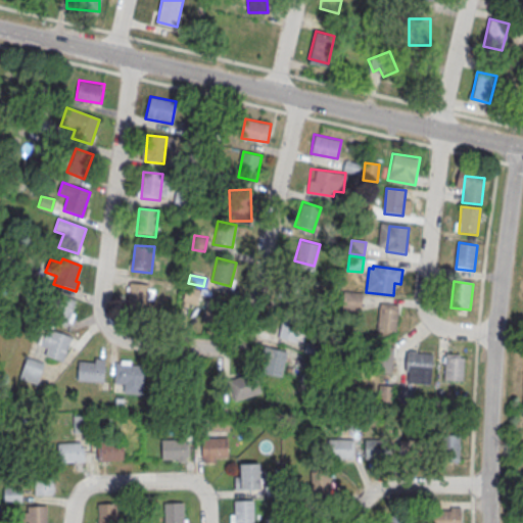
[(129,284),(148,286),(145,312),(126,310),(129,284)]
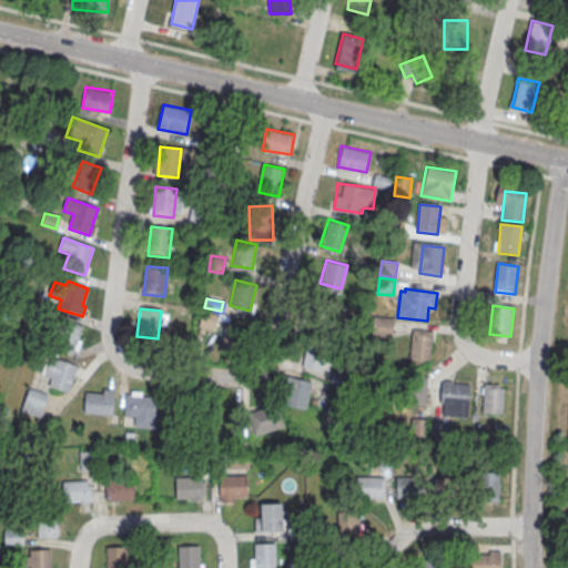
[(216,312),(200,312),(200,327),(215,327),(216,312)]
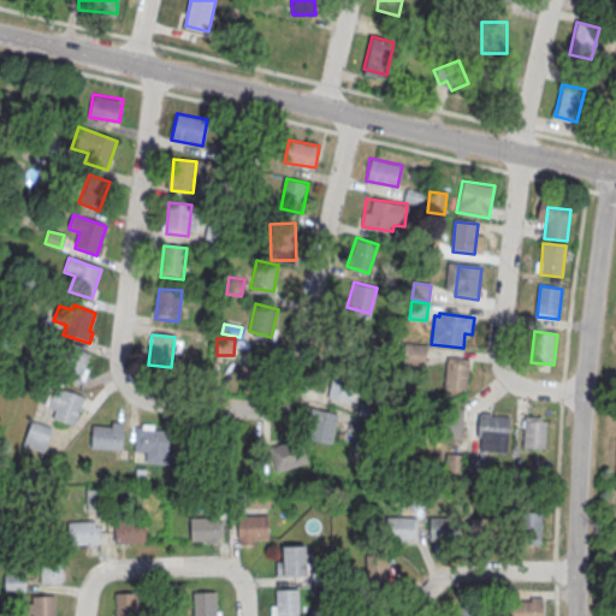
[(427,347),(425,368),(403,366),(406,344),(427,347)]
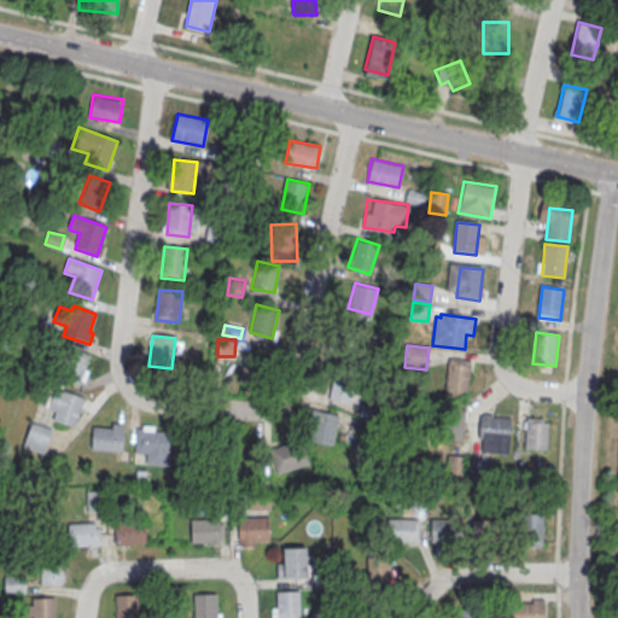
[(69,348),(89,356),(79,388),(58,379),(69,348)]
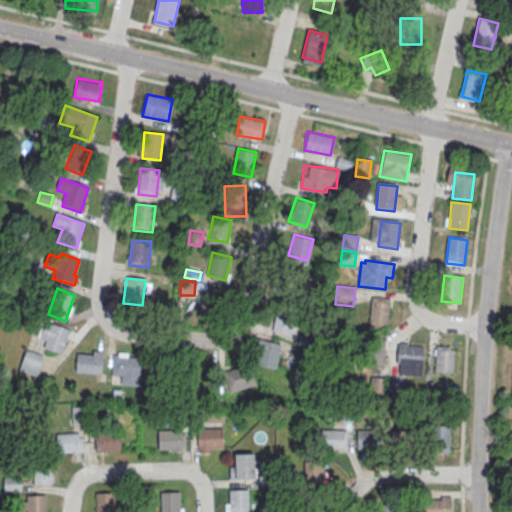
[(220,289),(201,289),(201,317),(220,317),(220,289)]
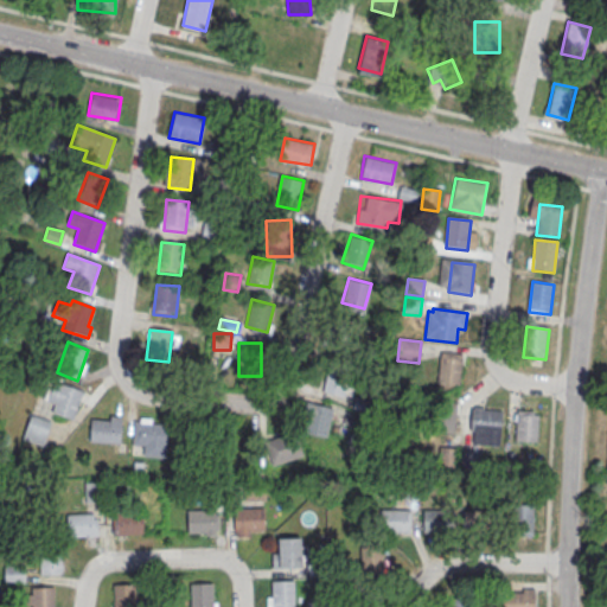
[(442,352),(465,356),(461,385),(439,383),(442,352)]
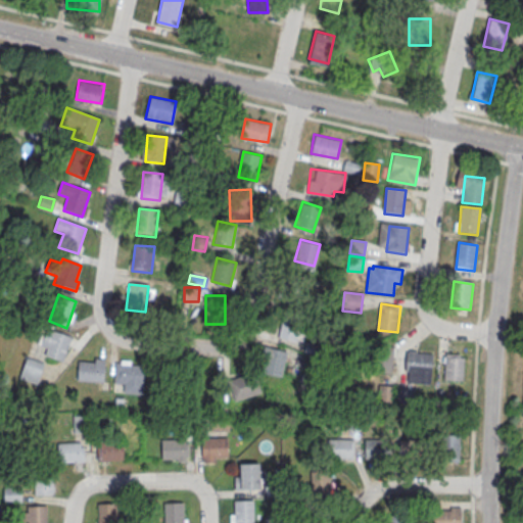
[(298,317),(280,318),(281,339),(299,338),(298,317)]
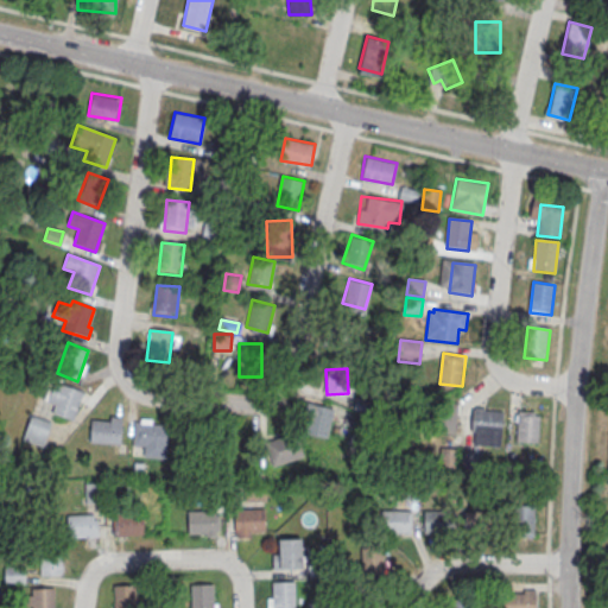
[(50,381),(83,393),(74,422),(52,415),(55,406),(43,401),(50,381)]
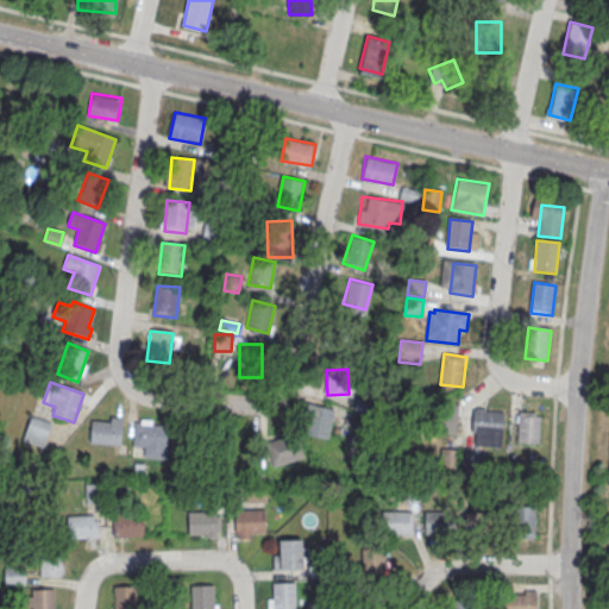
[(303,434),(327,439),(333,409),(309,405),(303,434)]
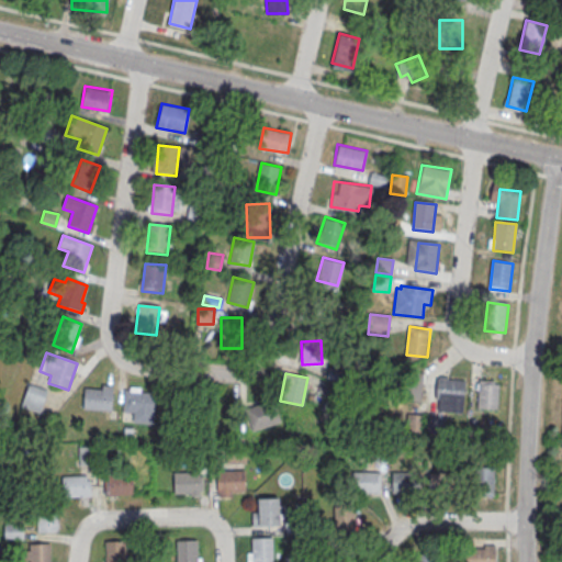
[(419,375),(411,375),(411,391),(420,390),(419,375)]
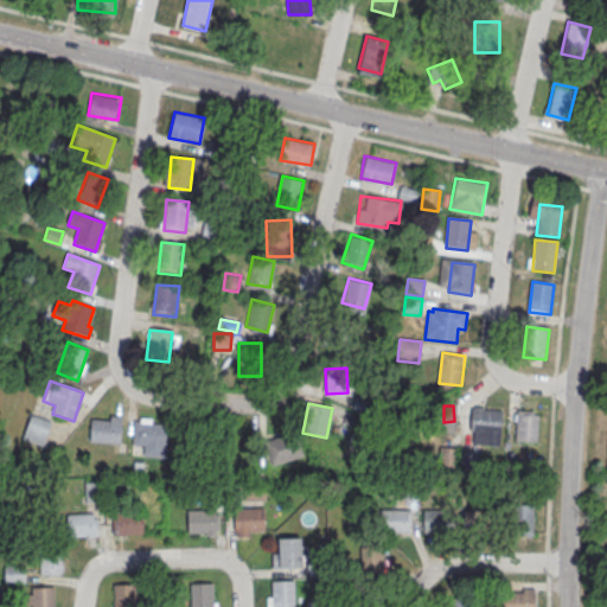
[(471,446),(500,446),(500,408),(471,408),(471,446)]
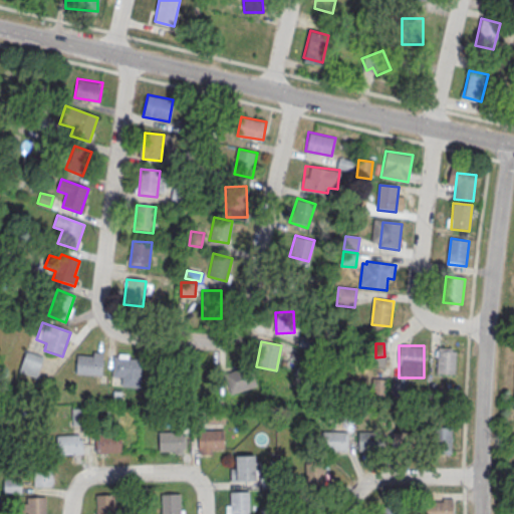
[(437,373),(456,373),(456,346),(437,346),(437,373)]
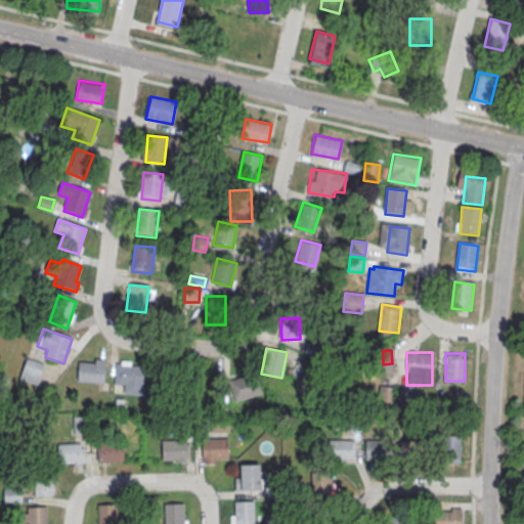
[(36,385),(44,363),(27,357),(18,378),(36,385)]
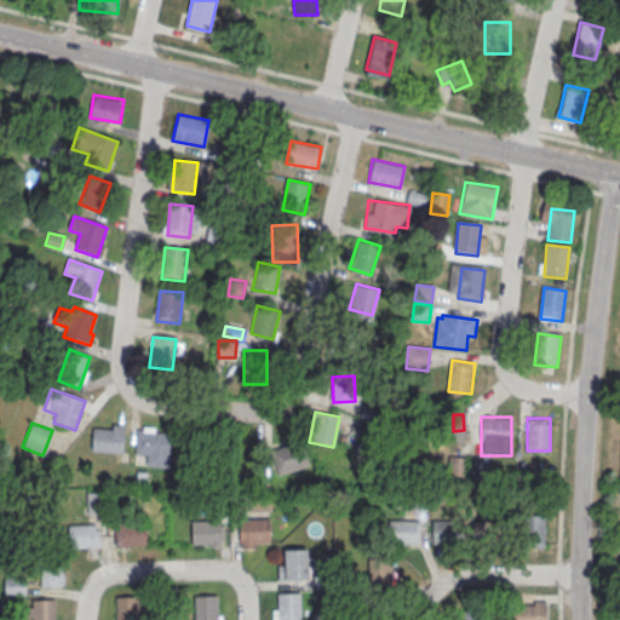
[(92,452),(124,452),(124,423),(92,423),(92,452)]
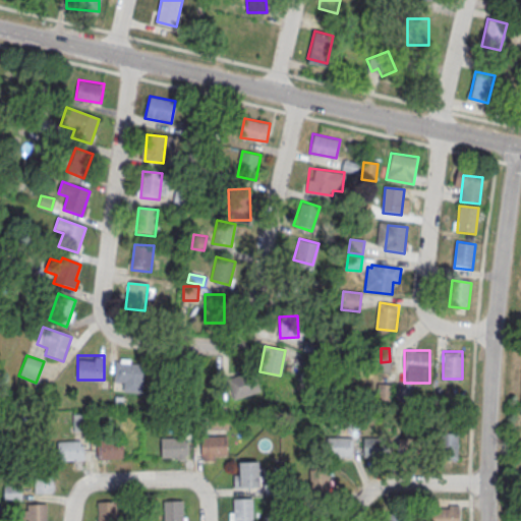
[(114,381),(124,381),(124,391),(141,391),(141,358),(114,358),(114,381)]
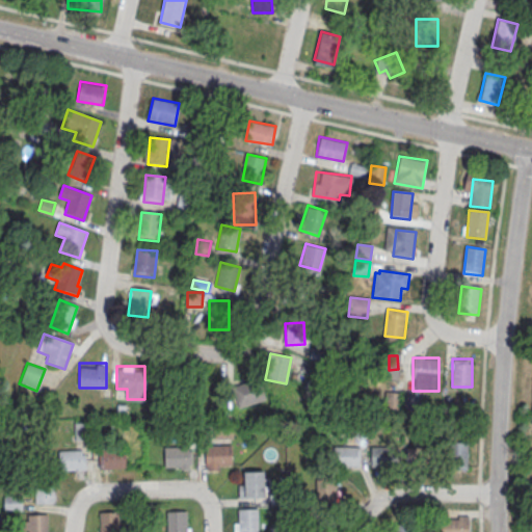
[(235,383),(235,404),(256,404),(256,383),(235,383)]
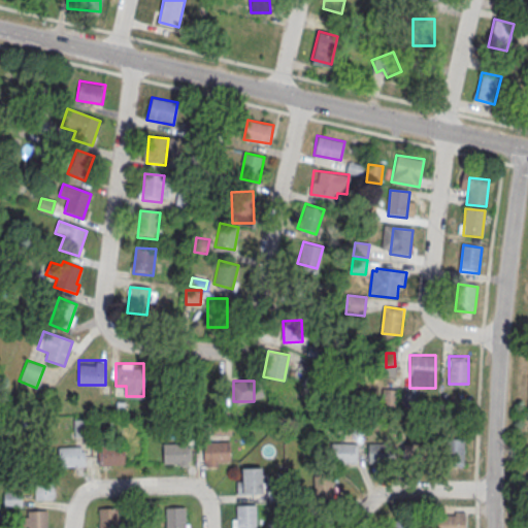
[(87,419),(74,419),(74,435),(87,435),(87,419)]
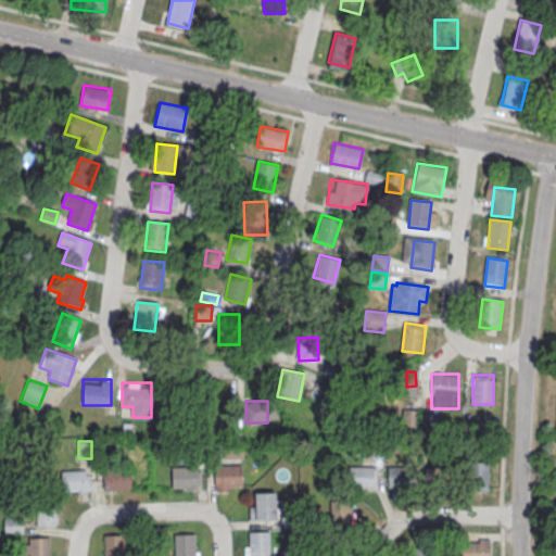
[(489,462),(471,462),(471,490),(489,490),(489,462)]
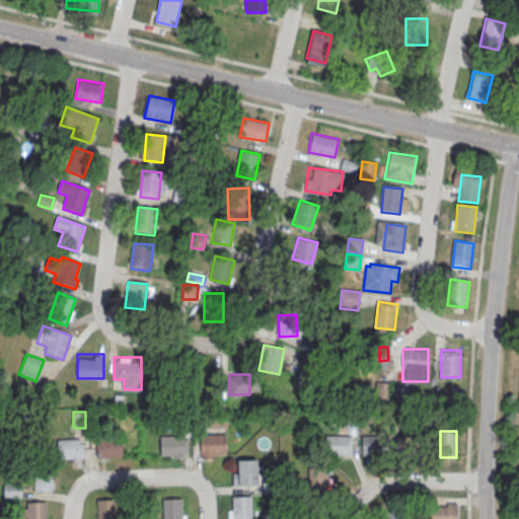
[(201,436),(226,435),(226,454),(214,454),(214,459),(201,460),(201,436)]
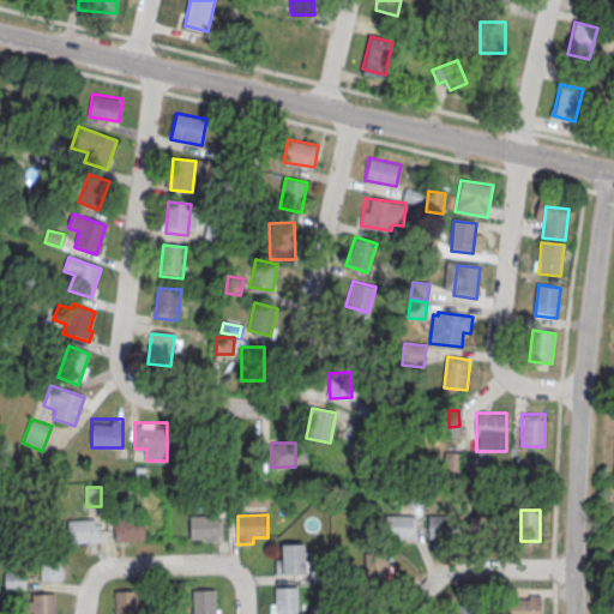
[(387,515),(386,537),(415,537),(415,515),(387,515)]
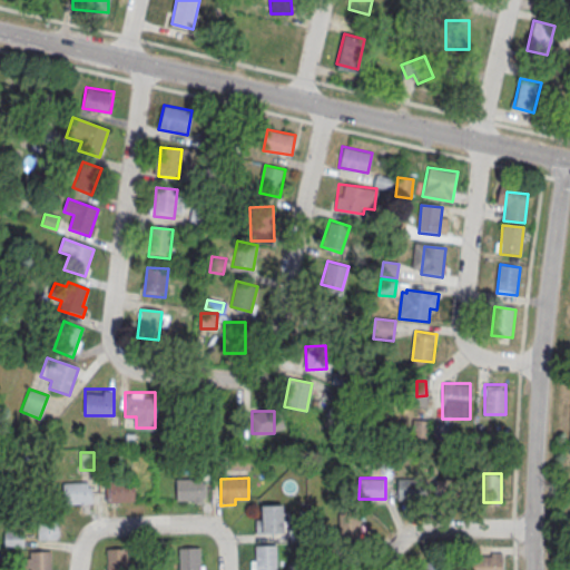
[(396,479),(396,498),(416,498),(416,479),(396,479)]
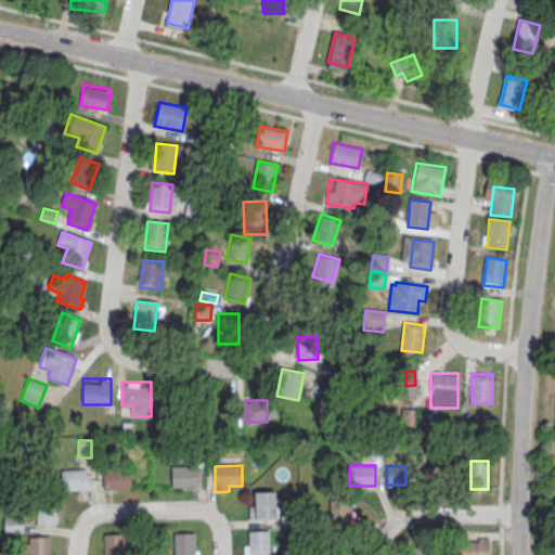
[(171,468),(196,467),(197,487),(172,488),(171,468)]
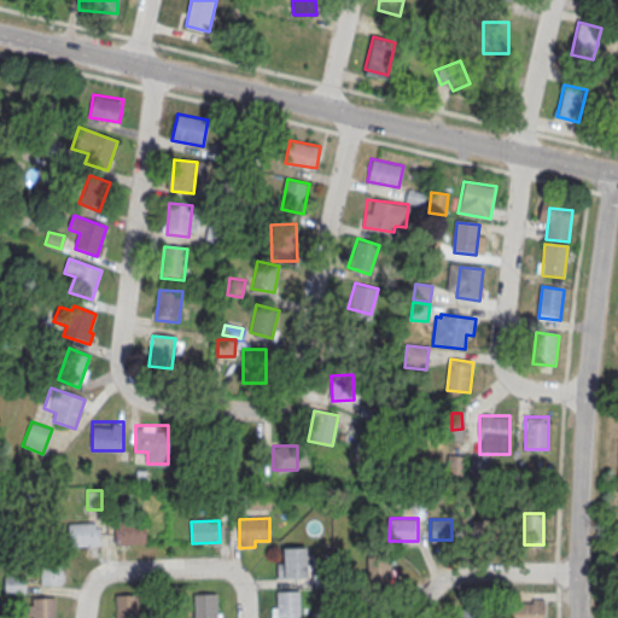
[(118,524),(146,523),(147,544),(120,546),(118,524)]
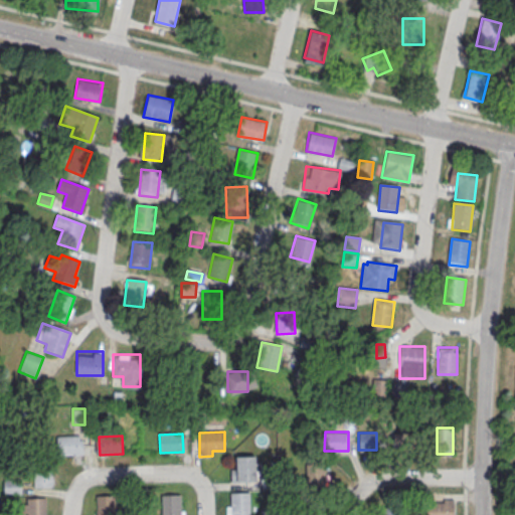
[(57,438),(79,437),(80,456),(57,457),(57,438)]
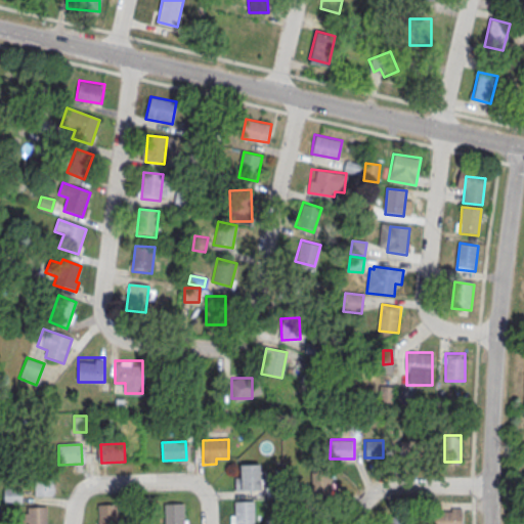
[(241,467),(260,466),(260,492),(242,493),(241,467)]
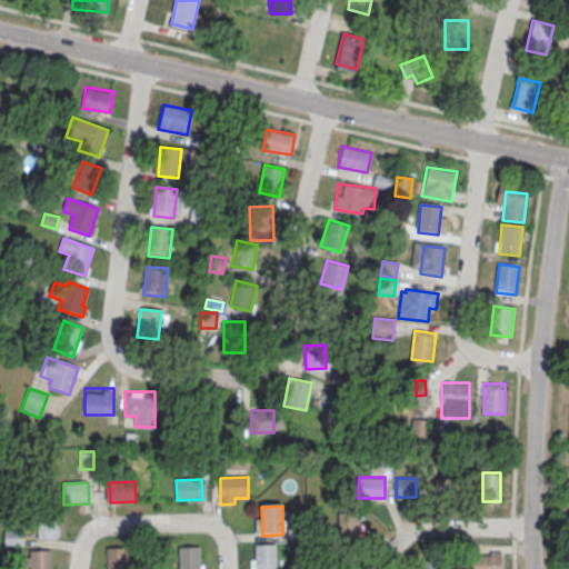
[(38,511),(59,511),(59,540),(39,540),(38,511)]
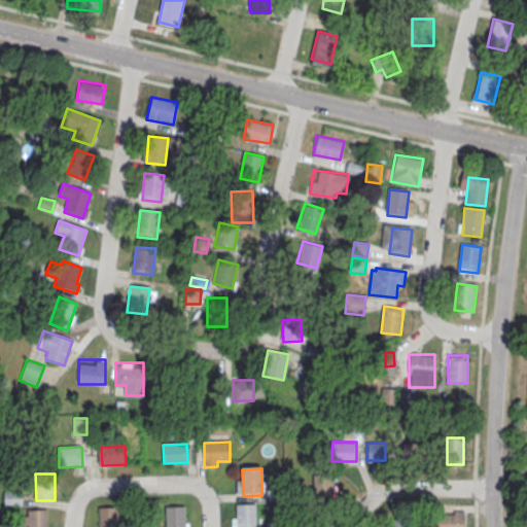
[(22,505),(22,490),(3,490),(3,505),(22,505)]
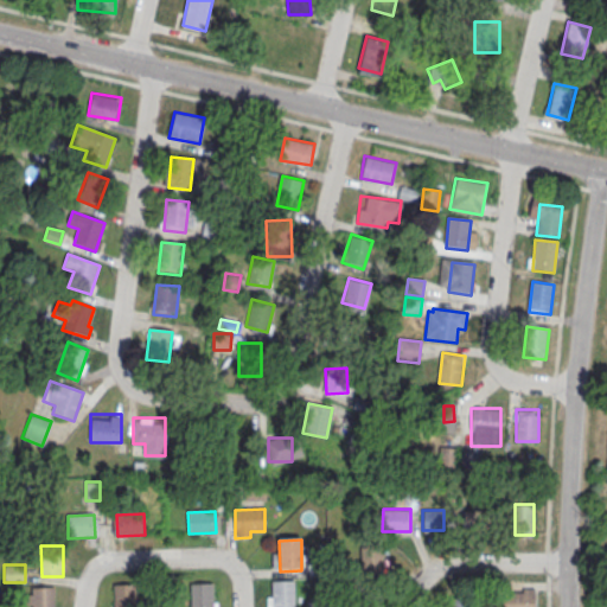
[(272,606),(272,582),(293,582),(293,606),(272,606)]
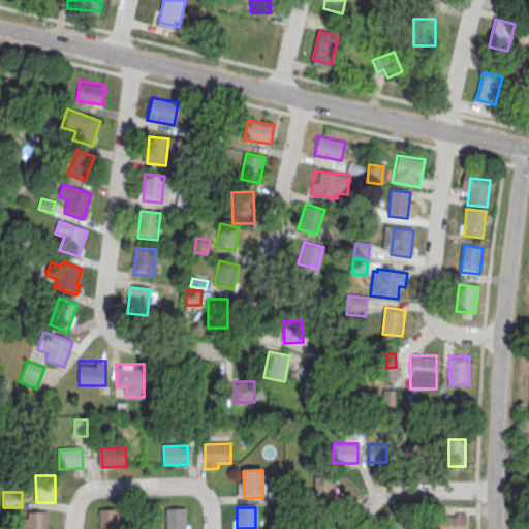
[(166,528),(166,509),(185,509),(185,528),(166,528)]
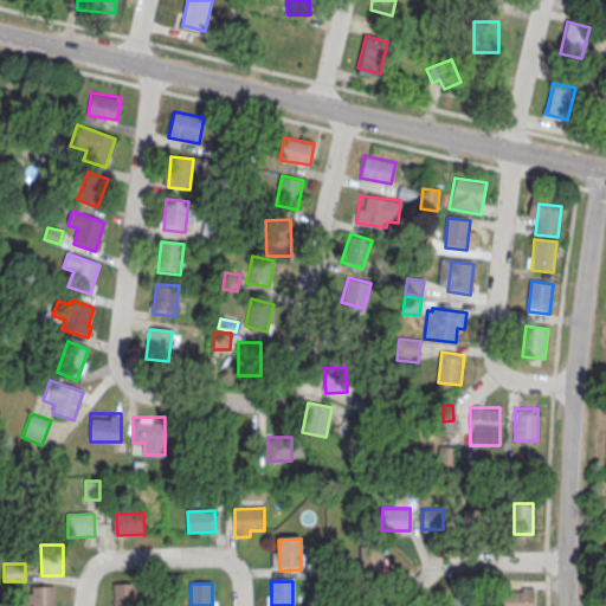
[(114,605),(114,585),(136,585),(136,605),(114,605)]
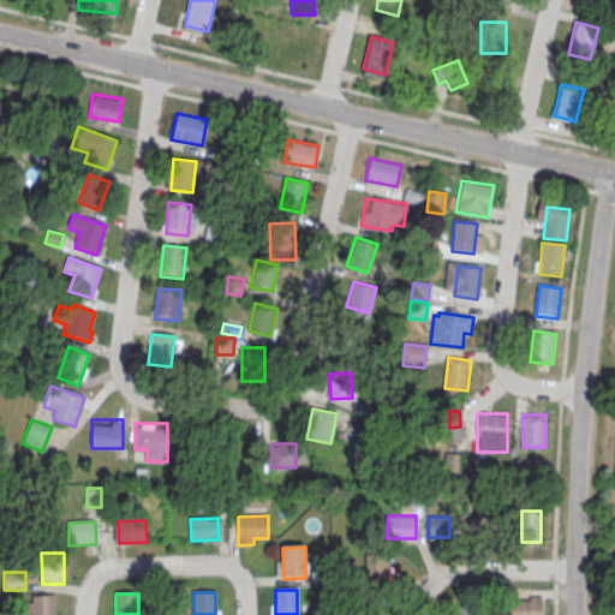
[(34,614),(34,597),(55,597),(55,614),(34,614)]
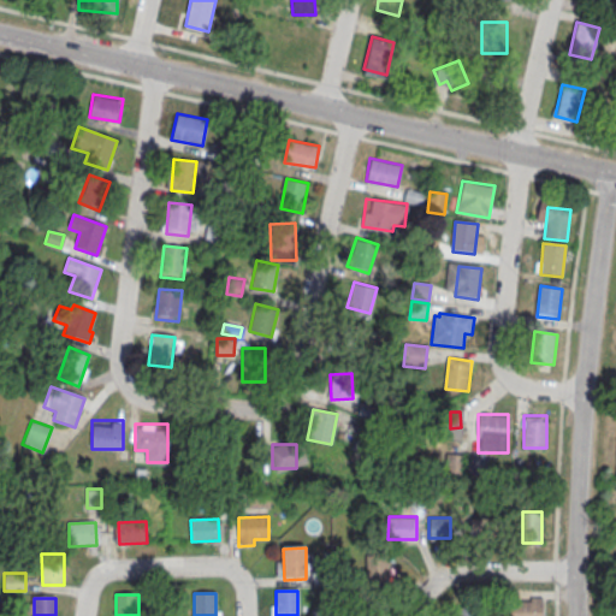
[(510,598),(509,615),(542,615),(543,598),(510,598)]
